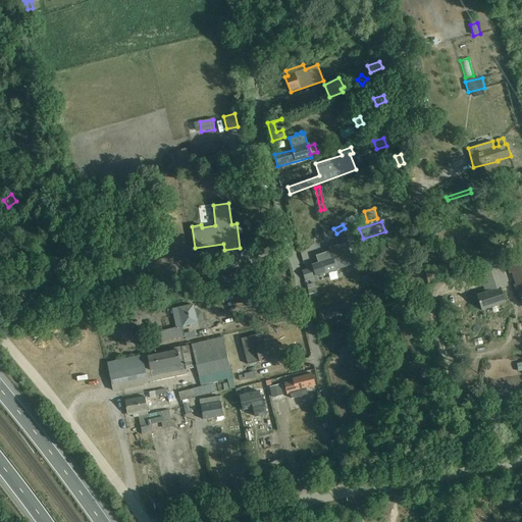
[(328,246),(329,250),(336,269),(338,275),(356,270),(354,263),(359,261),(355,252),(351,253),(347,242),(335,246),(334,244),(328,246)]
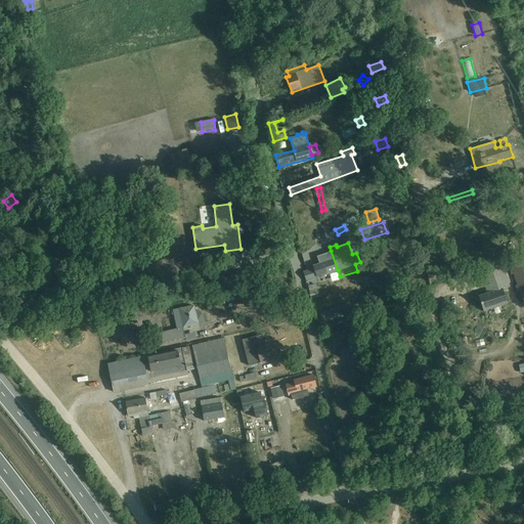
[(306,280),(338,270),(331,251),(316,256),(318,264),(313,265),(314,269),(304,272),(306,280)]
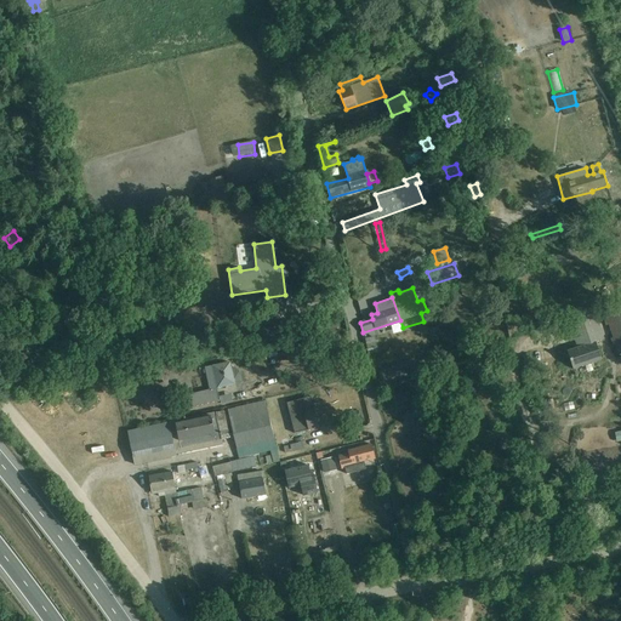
[(615,346),(619,354),(620,353),(620,302),(603,308),(613,337),(610,339),(613,347),(615,346)]
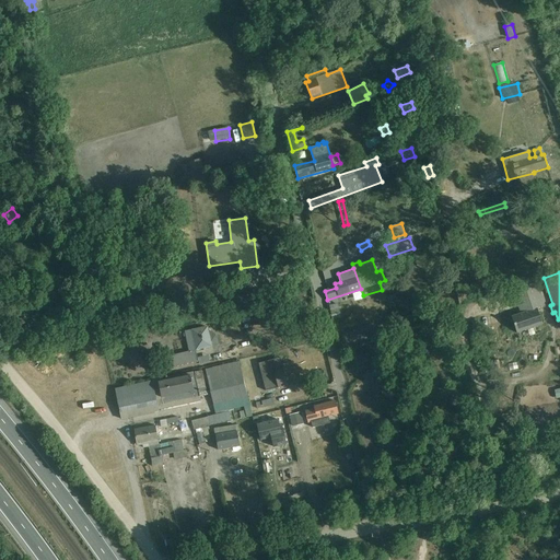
[(511,282),(521,314),(512,316),(516,334),(543,325),(537,308),(546,306),(536,275),(511,282)]
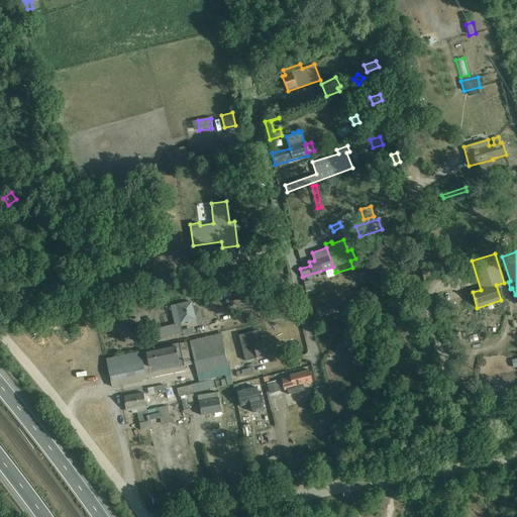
[(186,270),(170,275),(172,279),(188,275),(186,270)]
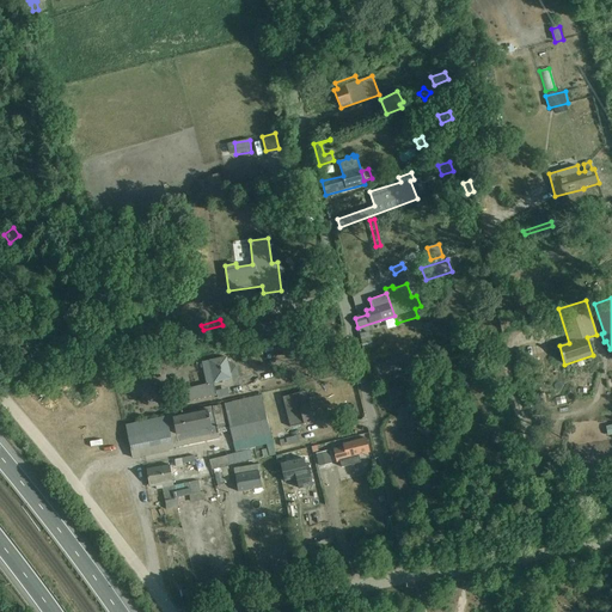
[(432,323),(423,325),(427,334),(434,331),(432,323)]
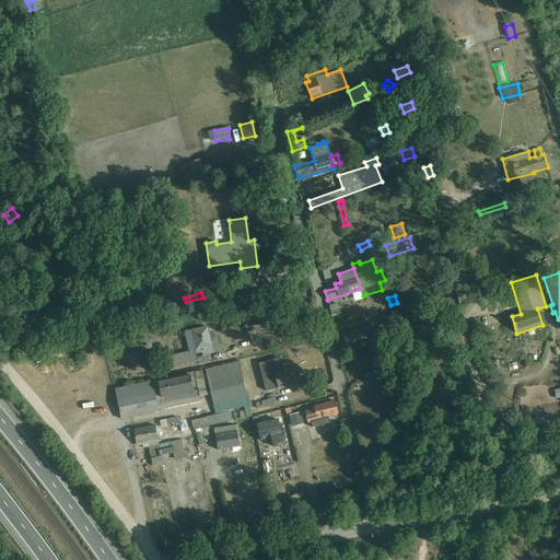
[(329,305),(333,321),(341,318),(337,303),(329,305)]
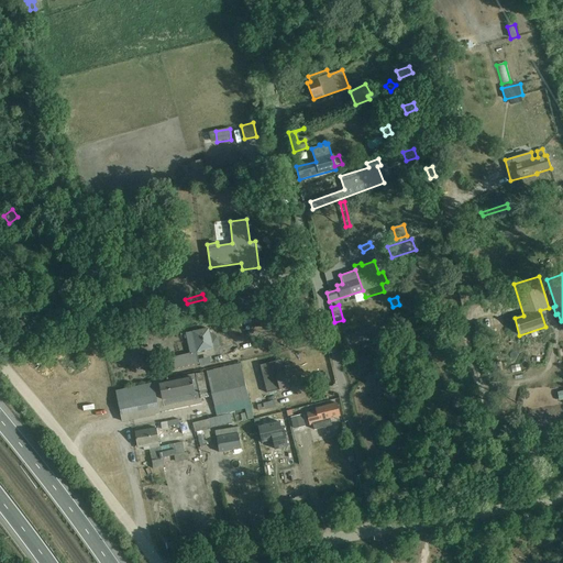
[(348,349),(379,338),(375,324),(343,335),(348,349)]
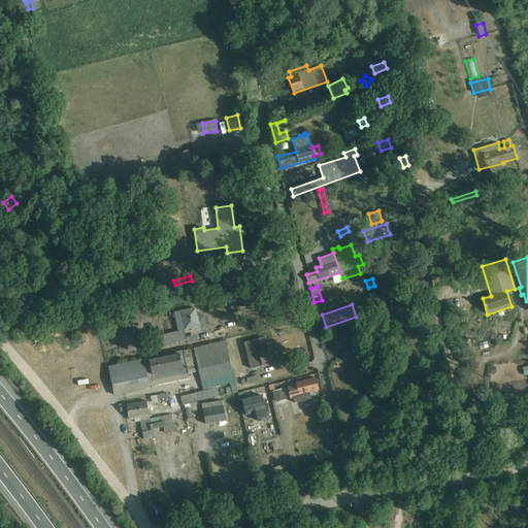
[(199,327),(201,327),(200,323),(204,316),(197,311),(196,307),(173,312),(178,332),(192,329),(195,329),(199,328),(199,327)]
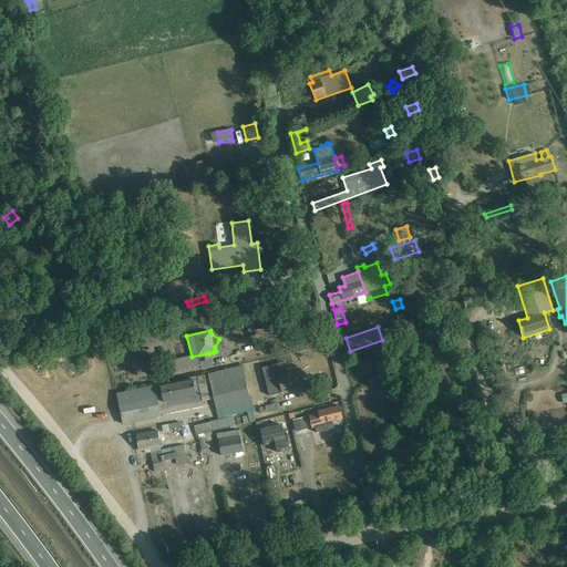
[(257,344),(249,347),(251,357),(260,354),(260,353),(276,349),(272,338),(256,342),(257,344)]
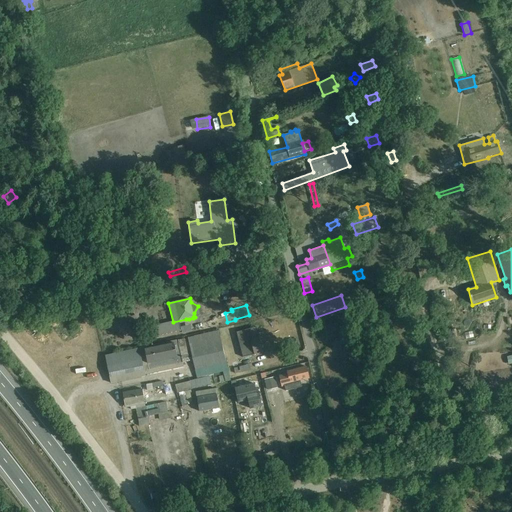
[(103,313),(100,314),(103,325),(113,322),(111,314),(104,316),(103,313)]
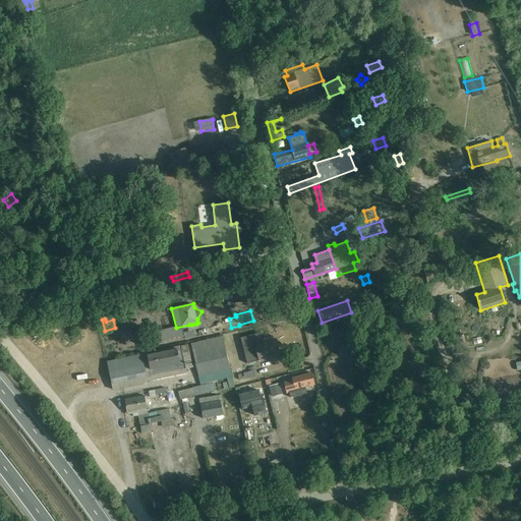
[(184,344),(216,336),(213,327),(200,330),(201,335),(196,336),(195,334),(182,338),(184,344)]
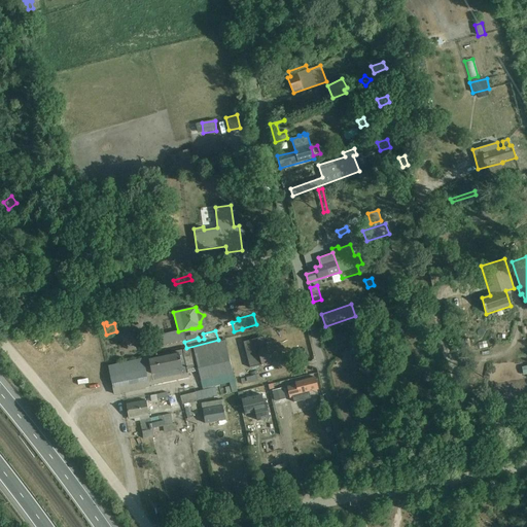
[(249,367),(270,362),(265,337),(244,341),(249,367)]
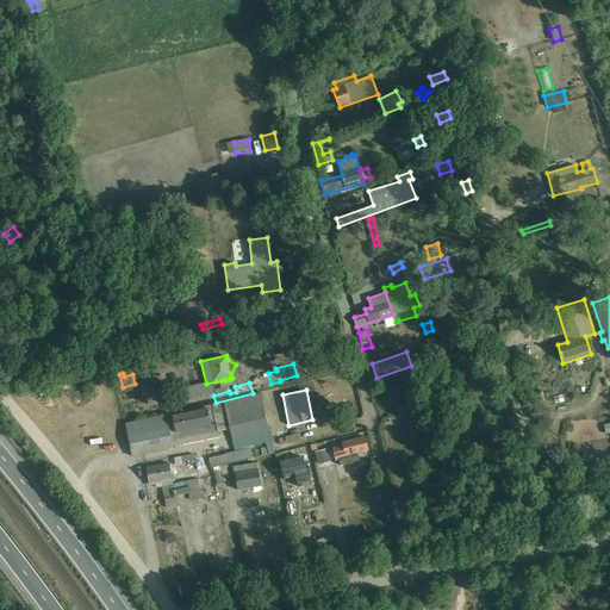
[(269,429),(261,393),(224,402),(226,414),(225,414),(228,422),(229,422),(231,427),(229,428),(235,452),(209,459),(211,468),(213,468),(221,467),(226,465),(229,464),(248,459),(248,460),(248,461),(253,460),(250,448),(255,448),(254,446),(266,443),(267,447),(261,448),(263,456),(275,453),(269,429)]
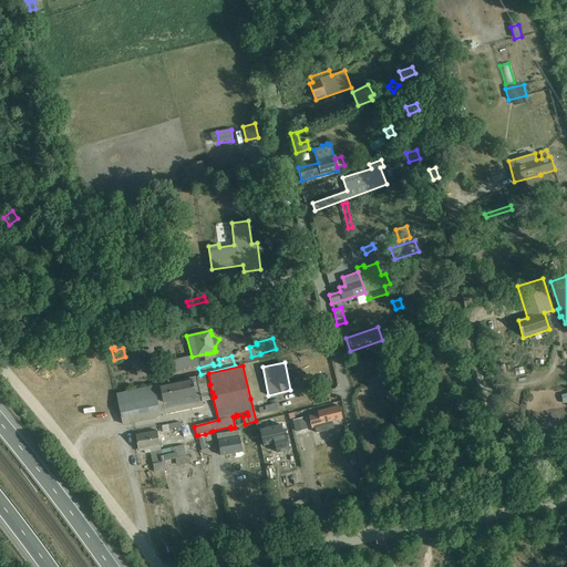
[(209,400),(204,375),(116,394),(123,424),(167,415),(166,413),(204,406),(203,401),(209,400)]
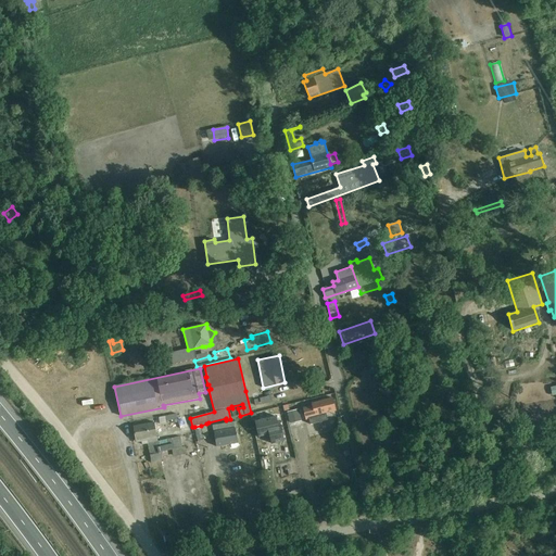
[(263,393),(251,395),(253,406),(265,404),(265,402),(268,401),(266,394),(263,395),(263,393)]
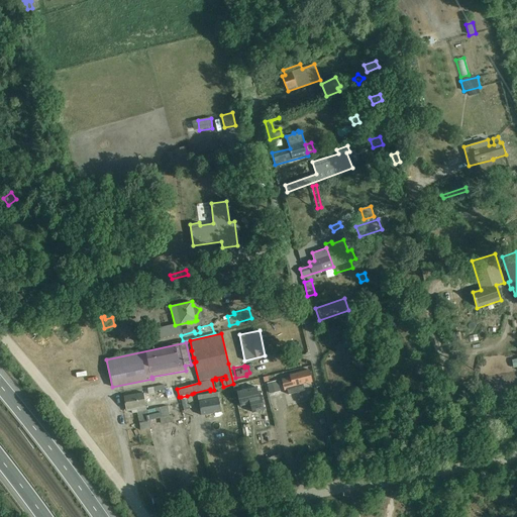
[(312,382),(309,371),(285,377),(286,379),(282,380),(285,391),(289,390),(290,394),(298,392),(306,390),(305,384),(312,382)]
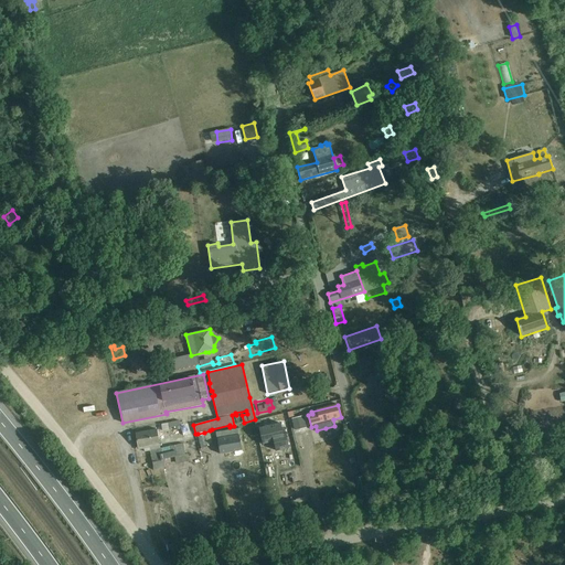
[(307,428),(304,415),(291,419),(295,432),(307,428)]
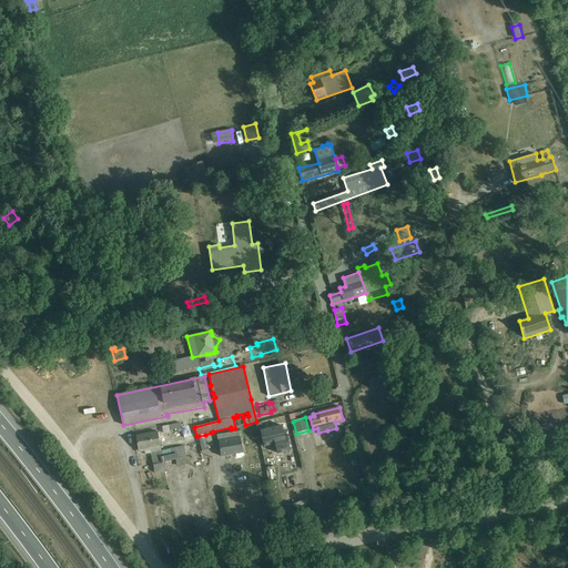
[(277,427),(261,430),(264,446),(286,440),(282,423),(276,425),(277,427)]
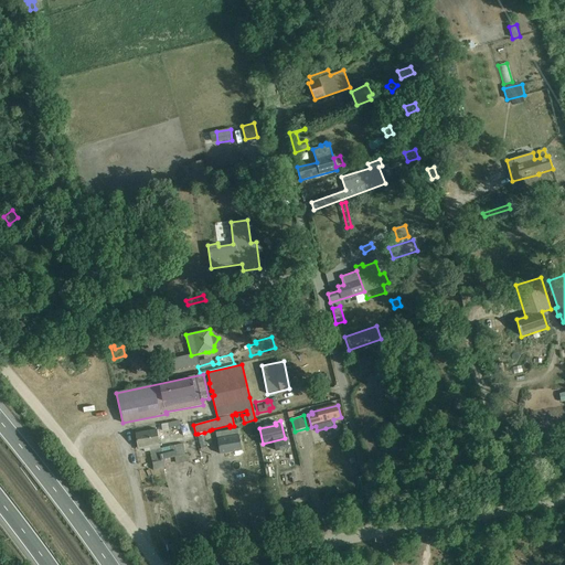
[(193,433),(190,423),(180,425),(183,436),(193,433)]
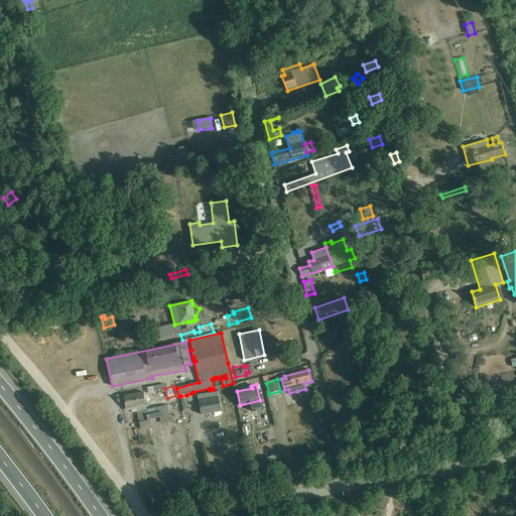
[(218,391),(198,395),(201,415),(221,411),(220,409),(227,408),(225,397),(219,397),(218,391)]
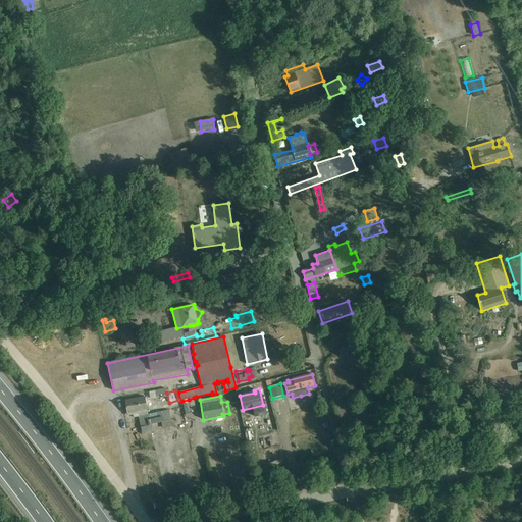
[(124,401),(127,414),(148,410),(145,397),(124,401)]
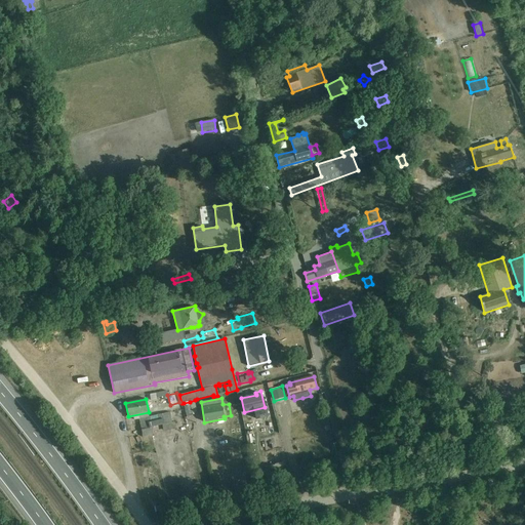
[(198,412),(195,400),(190,402),(184,403),(187,416),(193,415),(193,413),(198,412)]
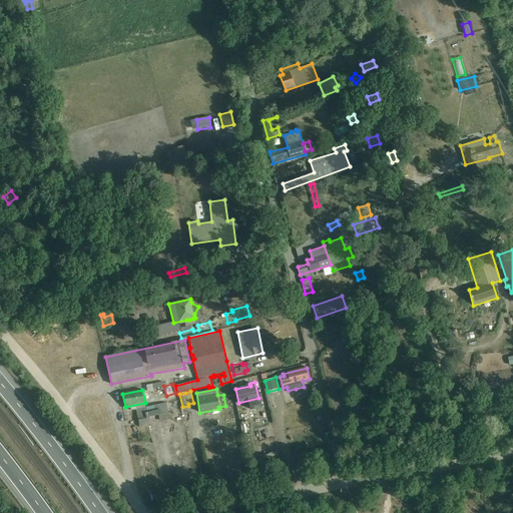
[(139,409),(140,410),(138,410),(142,427),(150,425),(148,417),(158,415),(160,422),(171,419),(170,412),(168,413),(166,403),(139,409)]
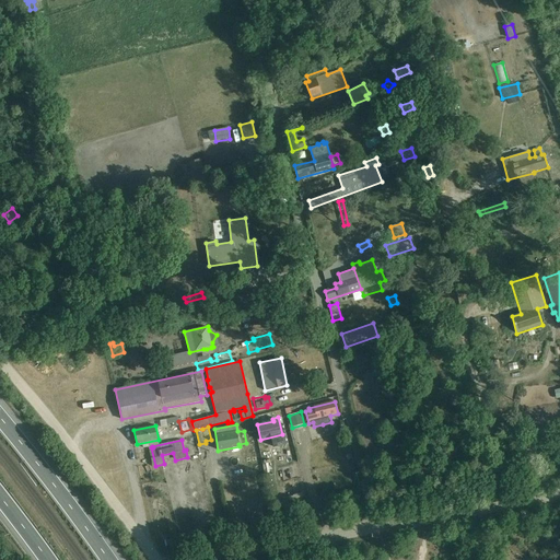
[(179,536),(158,541),(160,548),(182,543),(179,536)]
